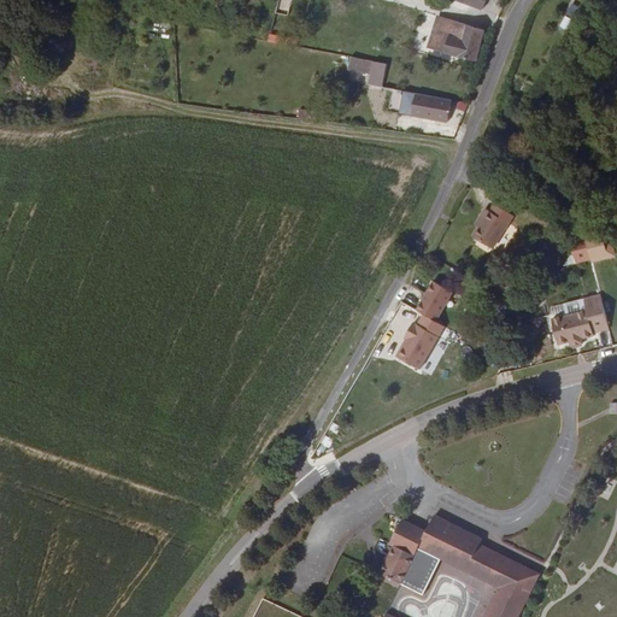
[(278,0),(276,9),(289,11),(292,0),(278,0)]
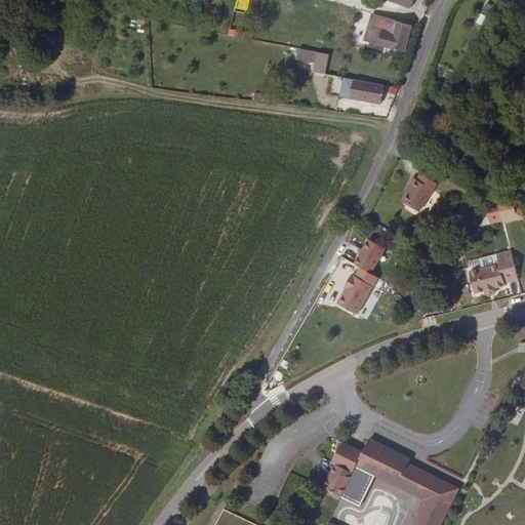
[(385,0),(385,1),(411,9),(413,0),(385,0)]
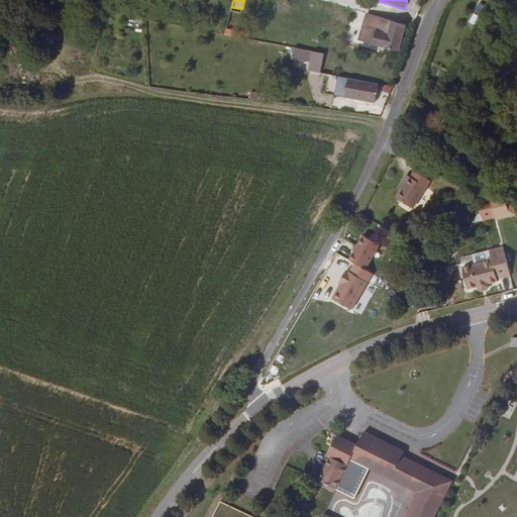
[(355,11),(354,23),(364,24),(365,12),(355,11)]
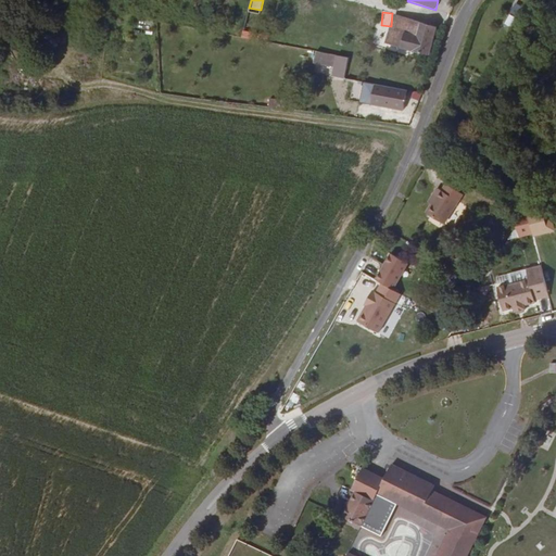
[(428,59),(440,28),(421,24),(418,33),(413,32),(411,35),(397,32),(392,47),(428,59)]
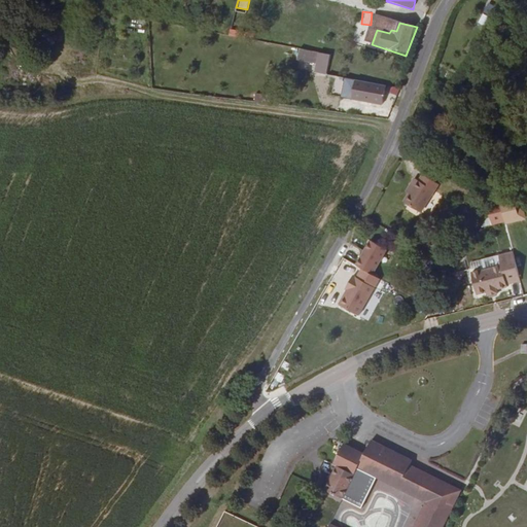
[(300,49),(297,59),(316,63),(318,53),(300,49)]
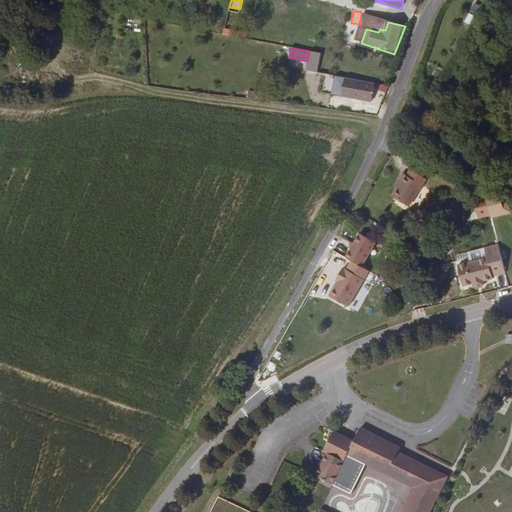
[(372,101),(374,91),(354,87),(355,80),(347,78),(344,96),(372,101)]
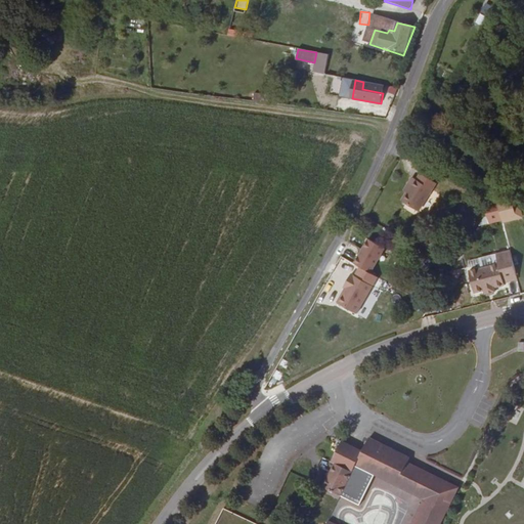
[(383,93),(384,86),(363,82),(362,89),(383,93)]
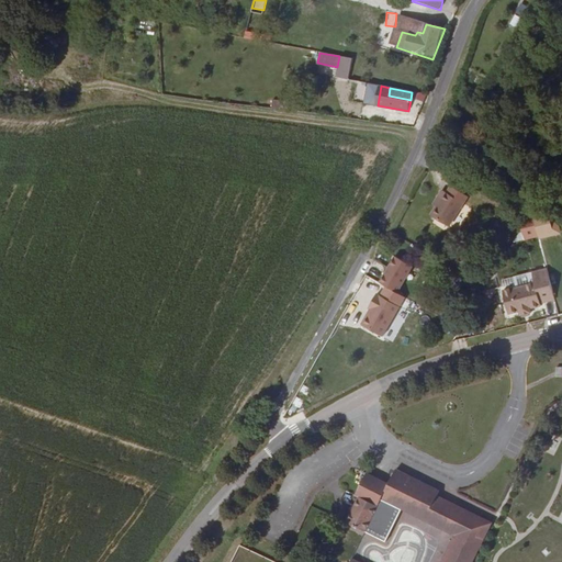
[(435,208),(429,216),(448,227),(464,195),(449,186),(446,192),(441,190),(433,205),(435,208)]
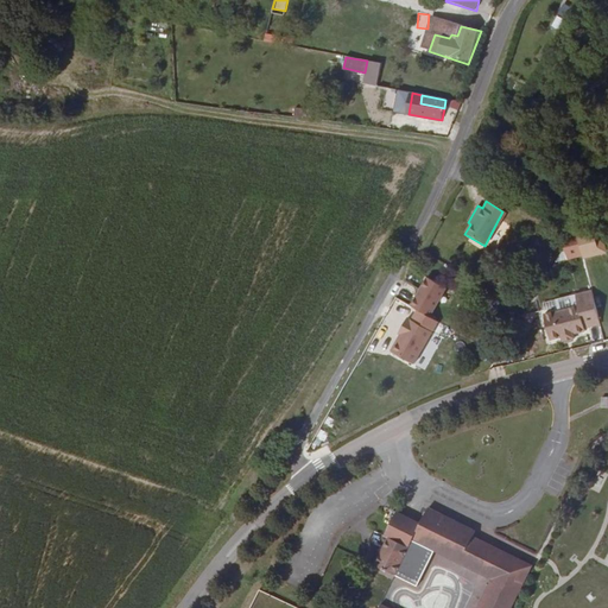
[(580,247),(583,260),(607,254),(607,253),(605,241),(580,247)]
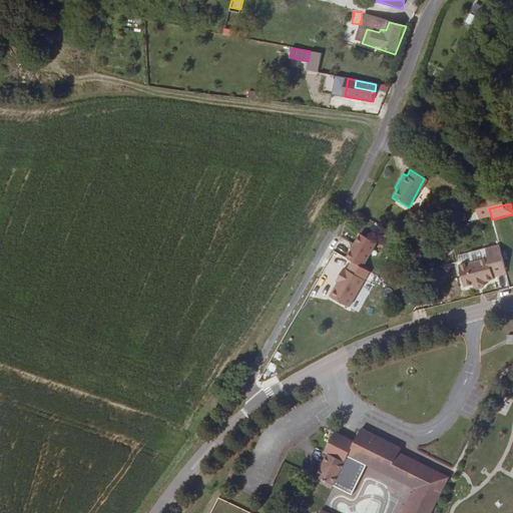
[(363,269),(377,242),(359,233),(345,260),(363,269)]
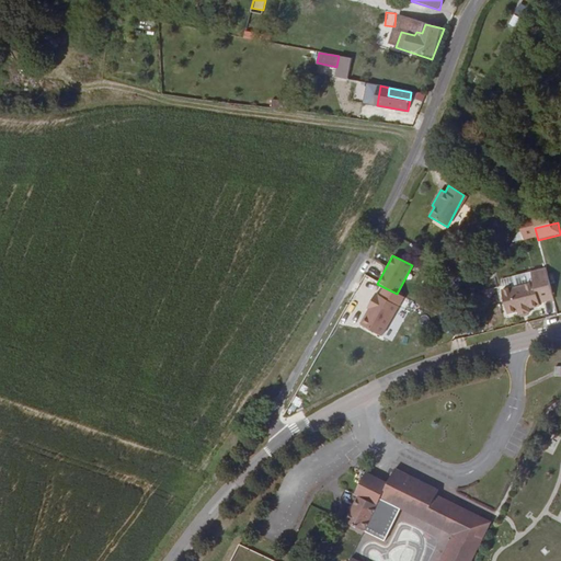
[(541,302),(556,299),(547,268),(533,272),(535,283),(504,290),(510,313),(521,311),(522,315),(531,312),(531,308),(541,306),(541,302)]
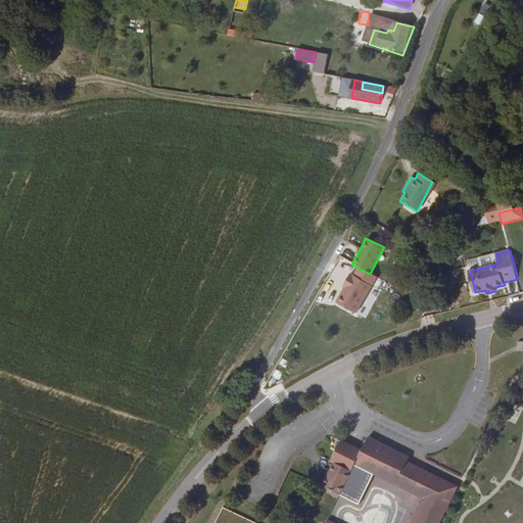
[(349,273),(334,303),(364,319),(370,306),(366,304),(376,287),(349,273)]
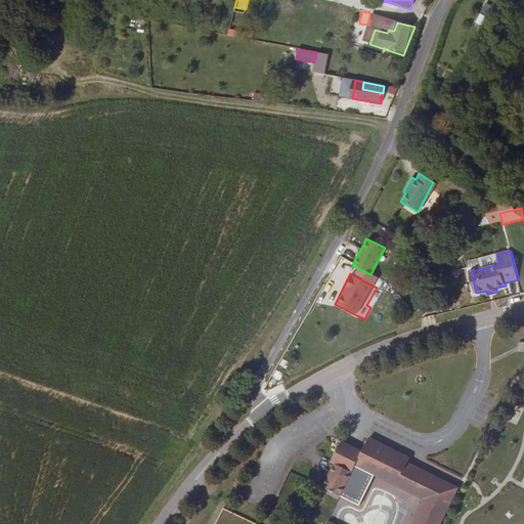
[(369,437),(362,449),(342,439),(332,460),(335,462),(323,485),(341,493),(355,464),(425,499),(411,523),(439,523),(459,487),(407,462),(409,456),(369,437)]
